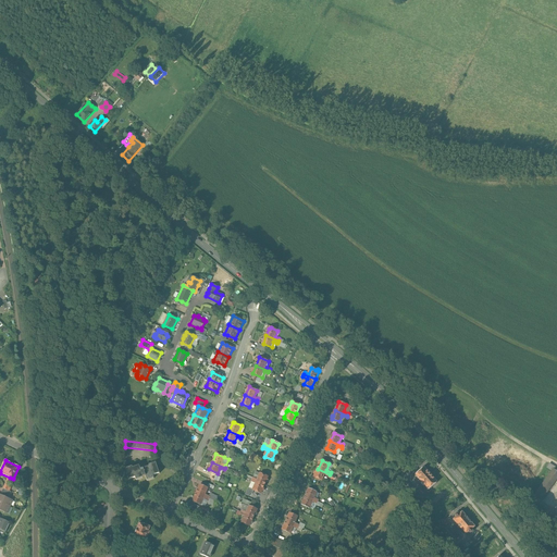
[(150,467),(141,470),(139,466),(133,468),(133,467),(125,469),(130,481),(136,479),(137,481),(147,478),(148,481),(156,479),(155,475),(161,473),(157,463),(150,466),(150,467)]
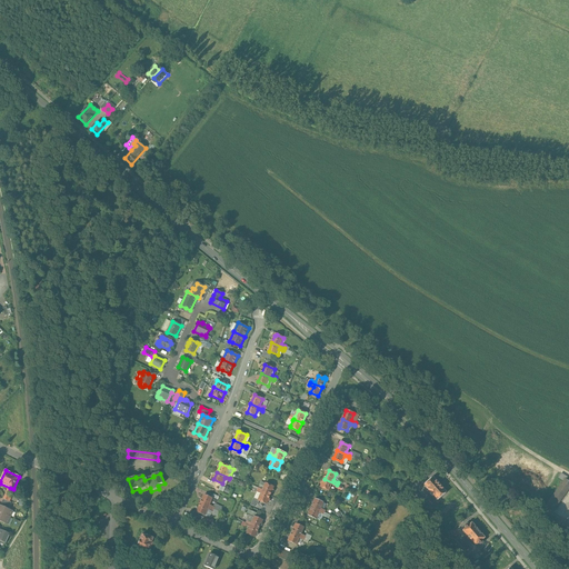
[(447,492),(432,477),(423,485),(437,500),(447,492)]
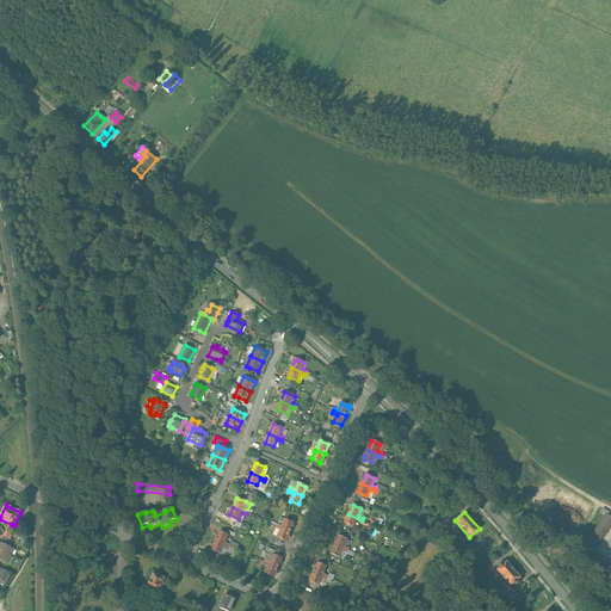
[(362,520),(349,514),(345,523),(353,526),(356,519),(362,522),(362,520)]
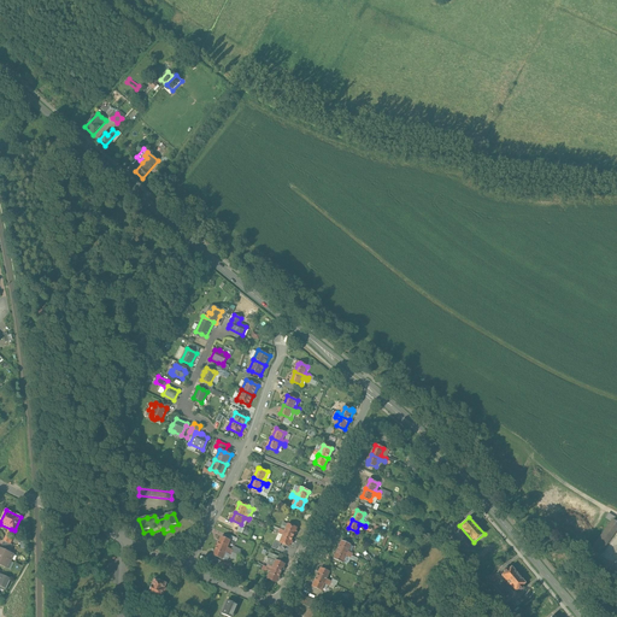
[(616,521),(613,519),(612,522),(606,529),(613,534),(616,529),(616,521)]
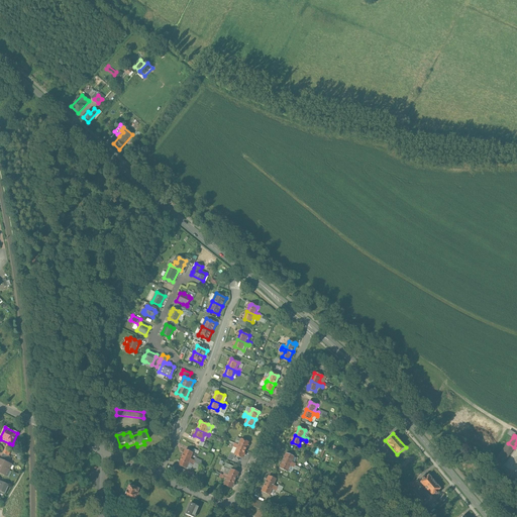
[(248,443),(241,439),(239,445),(235,443),(234,445),(245,450),(248,443)]
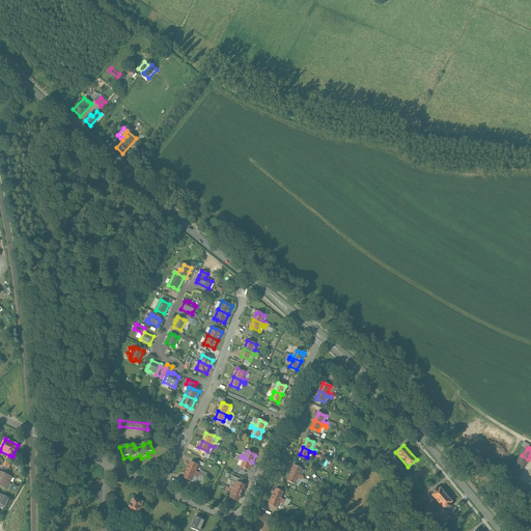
[(8,457),(7,456),(3,466),(7,467),(9,468),(11,463),(9,462),(12,456),(9,455),(8,457)]
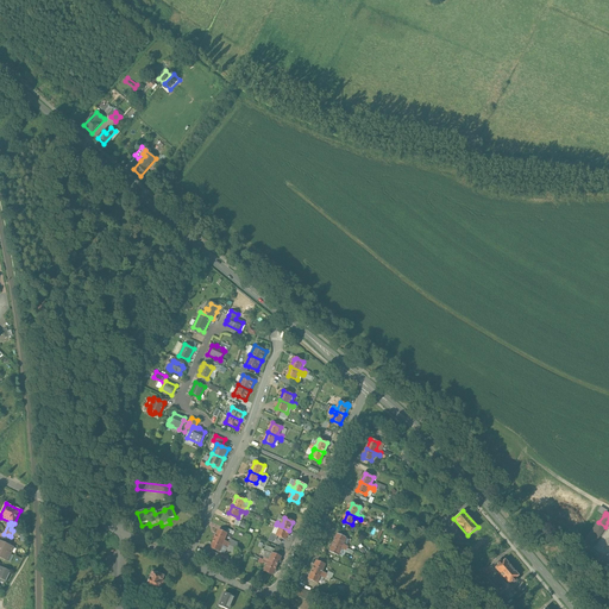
[(598,522),(584,541),(590,546),(606,527),(598,522)]
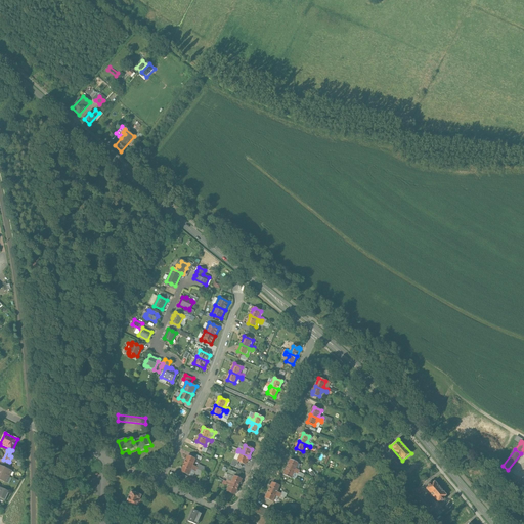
[(249,456),(237,451),(236,453),(241,455),(238,461),(246,464),(249,456)]
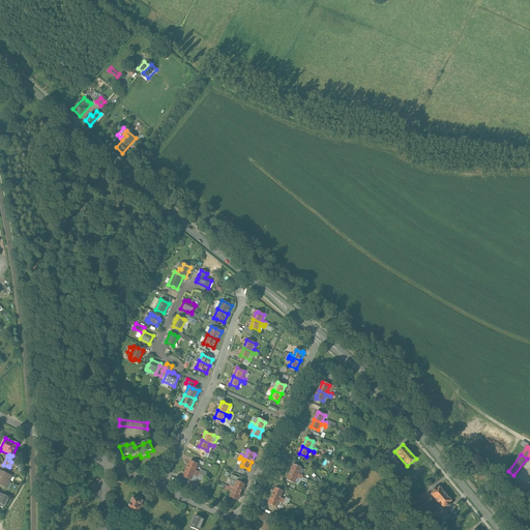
[(394,467),(387,458),(383,461),(390,470),(394,467)]
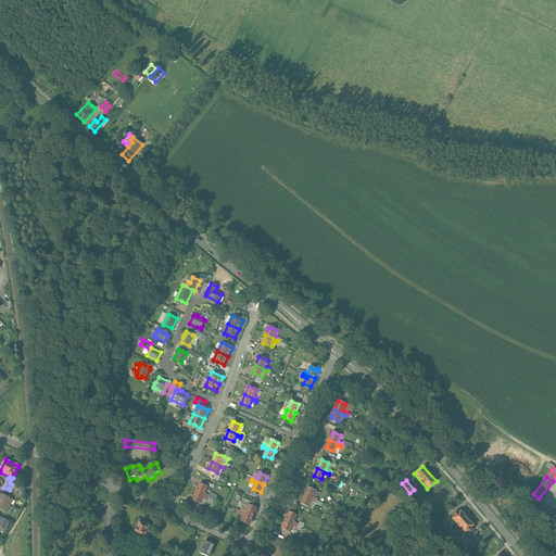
[(209,488),(200,483),(197,492),(209,497),(210,495),(205,494),(209,488)]
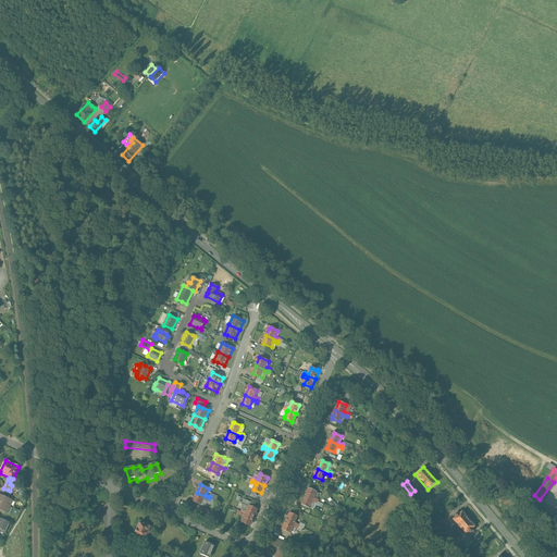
[(3,489),(0,495),(8,498),(11,492),(8,490),(3,489)]
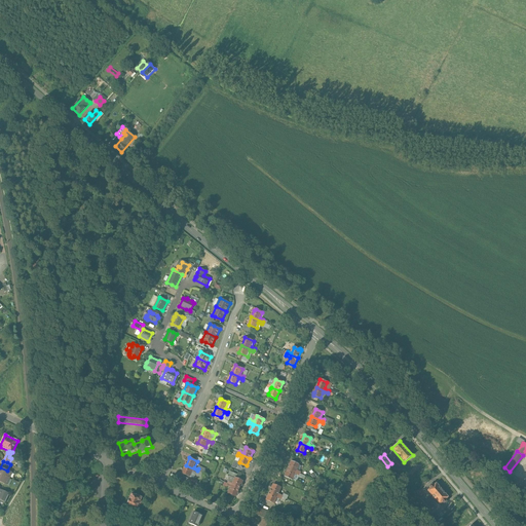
[(300,464),(292,461),(289,468),(300,474),(301,473),(297,471),(300,464)]
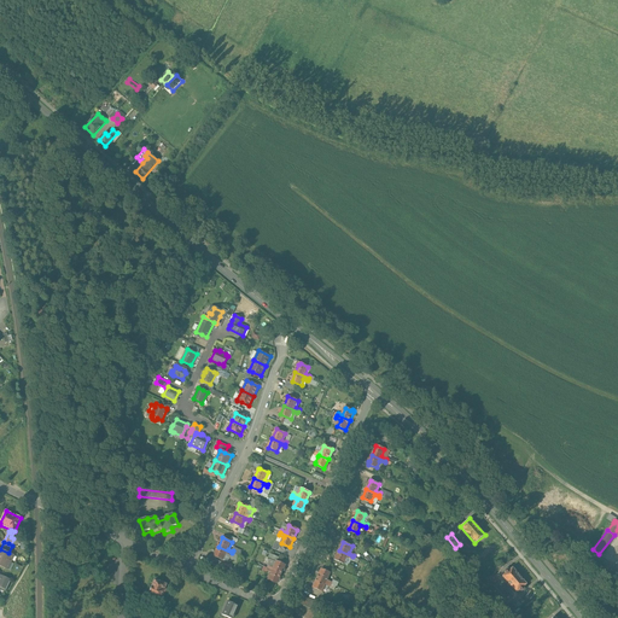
[(232,553),(219,547),(215,553),(214,554),(214,555),(214,557),(215,557),(215,558),(216,558),(223,560),(226,555),(226,553),(231,555),(232,553)]
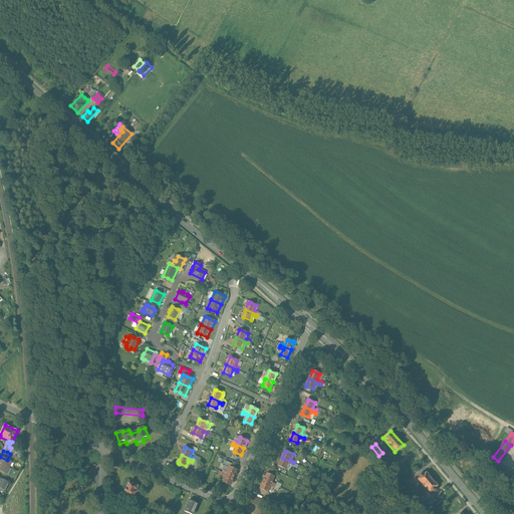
[(0,457),(0,456),(0,463),(9,468),(11,462),(7,460),(0,457)]
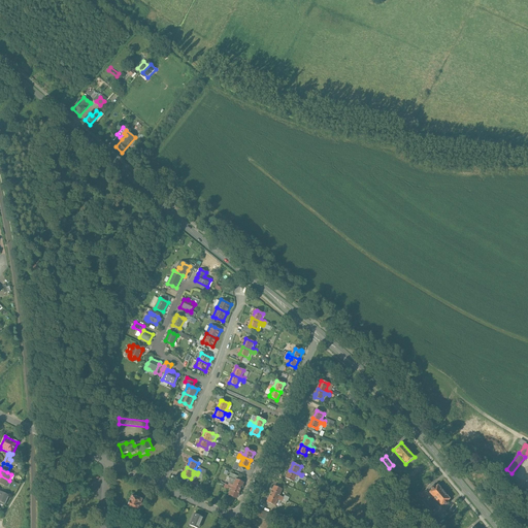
[(527,486),(512,473),(506,469),(501,476),(527,495),(527,486)]
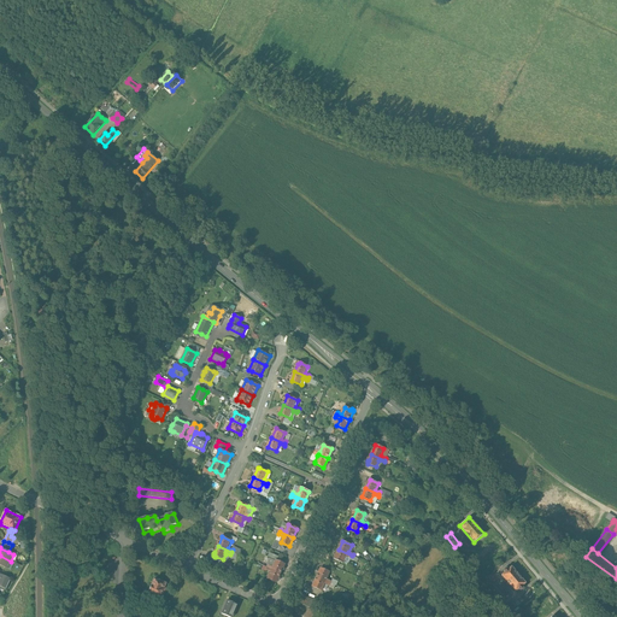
[(352,556),(339,550),(335,559),(344,563),(347,556),(351,558),(352,556)]
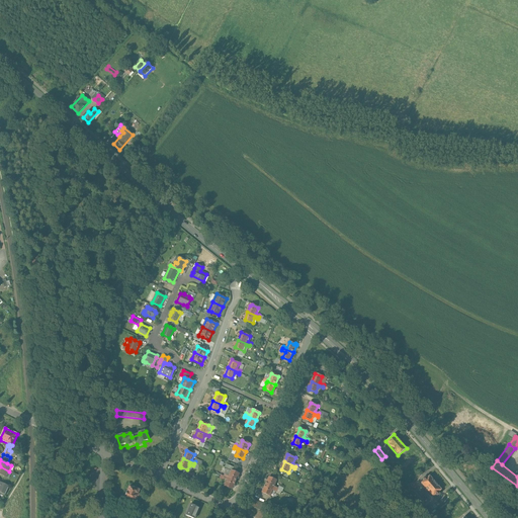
[(9,471),(0,466),(0,473),(6,478),(9,471)]
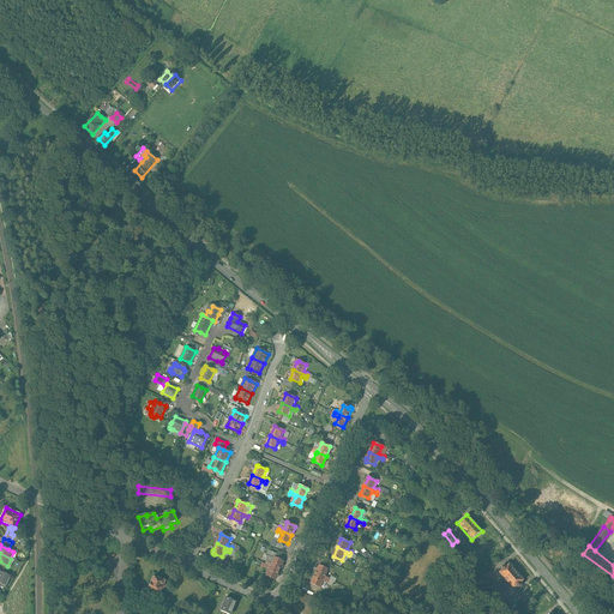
[(281,560),(276,558),(275,558),(272,565),(268,563),(266,565),(280,571),(284,561),(283,560),(282,560),(282,559),(281,560)]
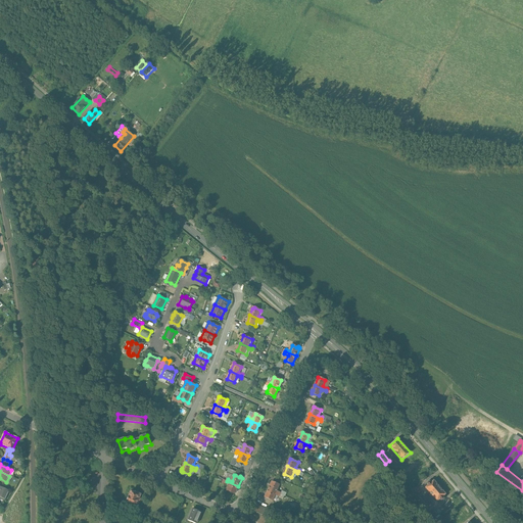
[(445,494),(434,480),(425,487),(437,502),(445,494)]
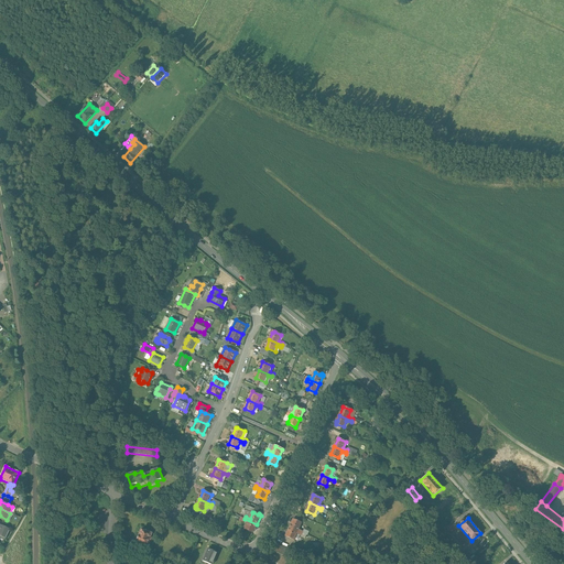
[(257,524),(245,519),(245,521),(248,522),(246,529),(253,532),(257,524)]
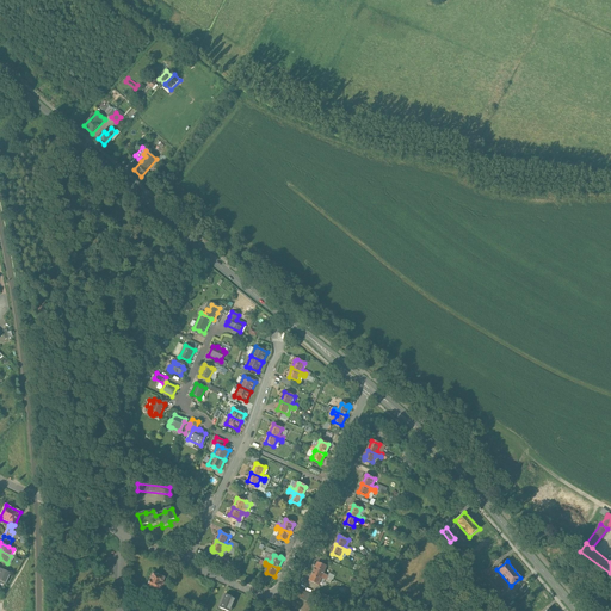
[(318,563),(316,565),(318,566),(314,572),(328,578),(328,576),(323,574),(327,567),(321,565),(321,563),(321,562),(320,562),(319,562),(318,563)]
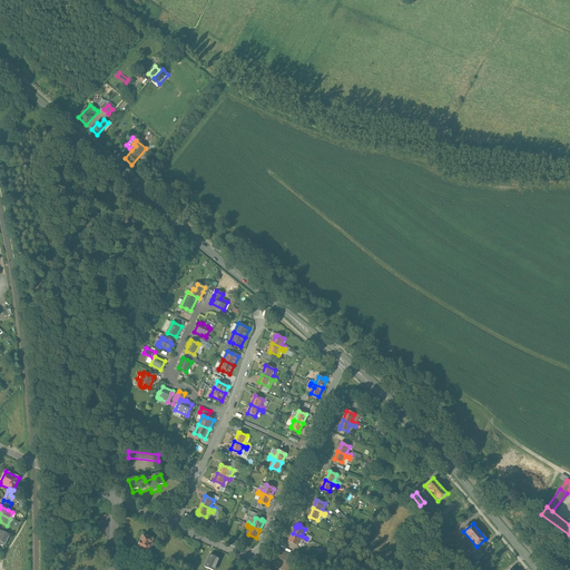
[(10,534),(0,530),(0,541),(6,544),(10,534)]
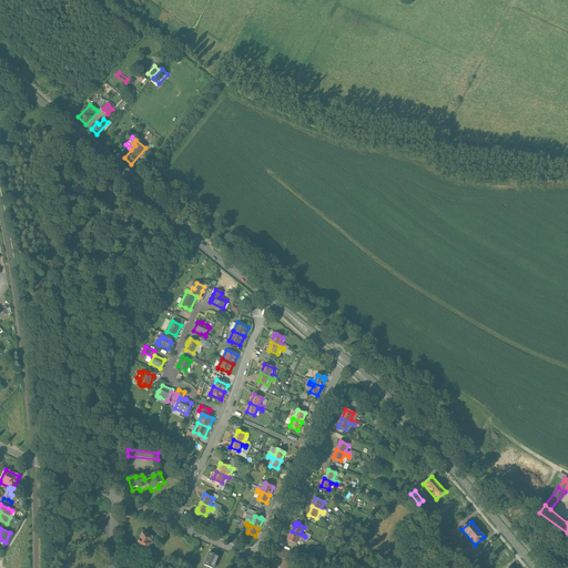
[(305,537),(292,531),(288,539),(296,544),(298,537),(304,539),(305,537)]
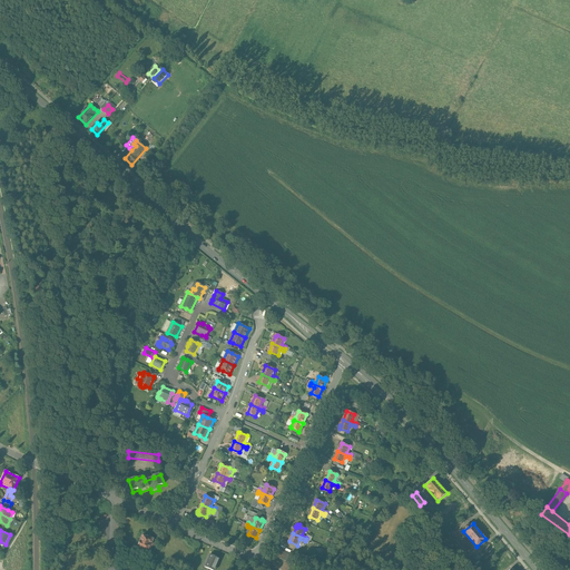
[(155,539),(144,534),(138,550),(141,551),(140,552),(145,554),(146,553),(149,554),(154,544),(153,544),(155,539)]
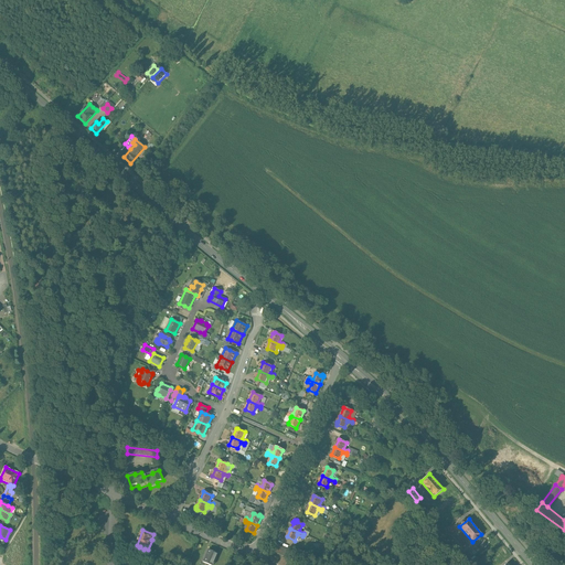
[(460,544),(452,535),(448,539),(456,548),(460,544)]
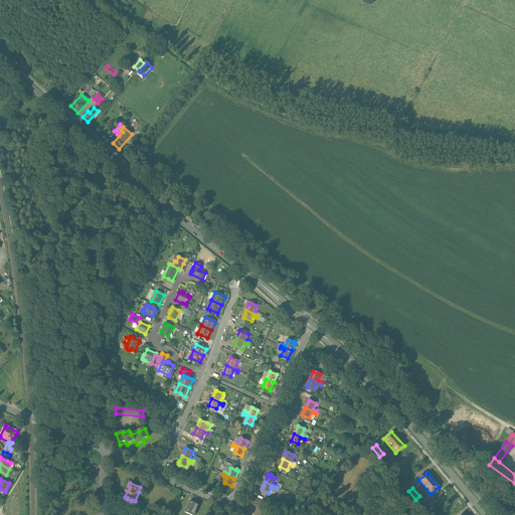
[(267,503),(251,497),(248,502),(265,509),(267,503)]
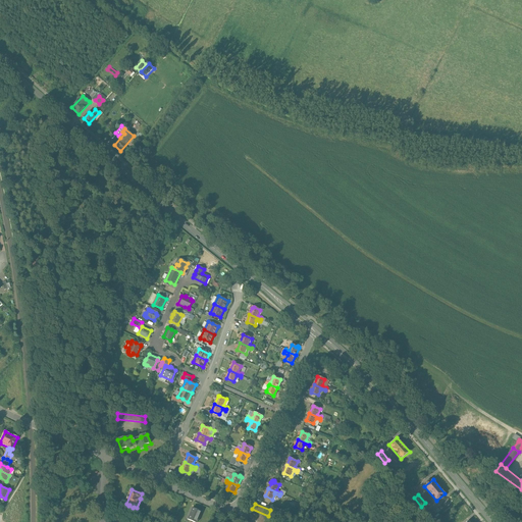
[(195,521),(201,511),(193,508),(189,518),(194,521),(193,521),(195,521)]
